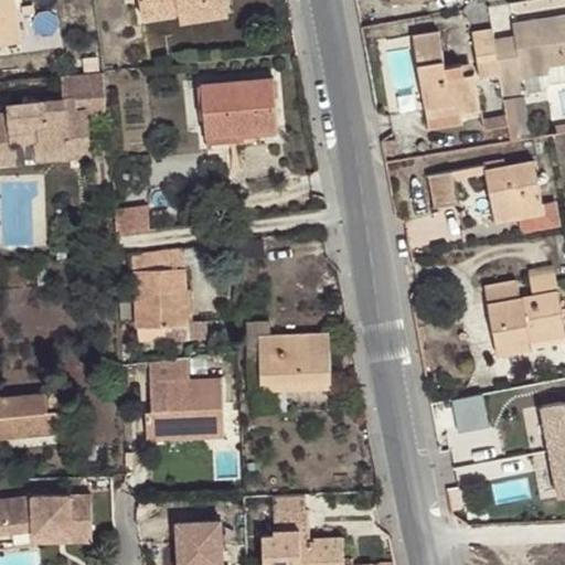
[(0,0),(0,42),(20,39),(13,0),(0,0)]
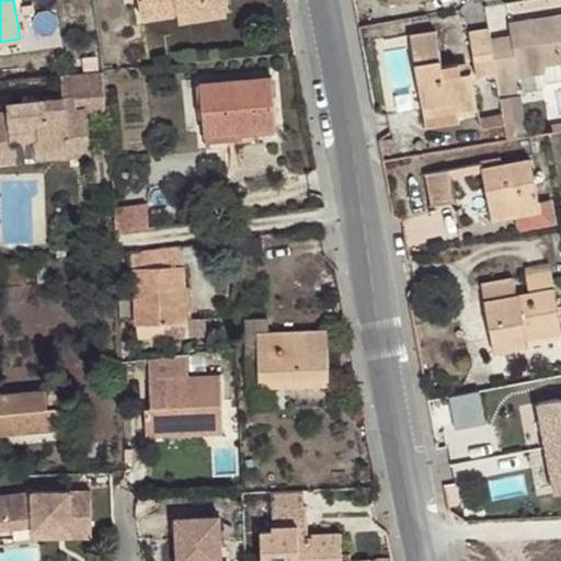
[(139,0),(142,18),(180,11),(179,8),(209,2),(208,0),(139,0)]
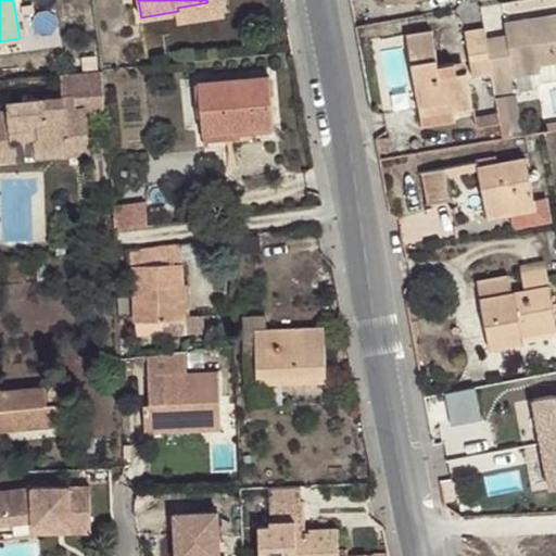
[(177,8),(178,11),(179,22),(223,13),(220,0),(206,0),(207,2),(177,8)]
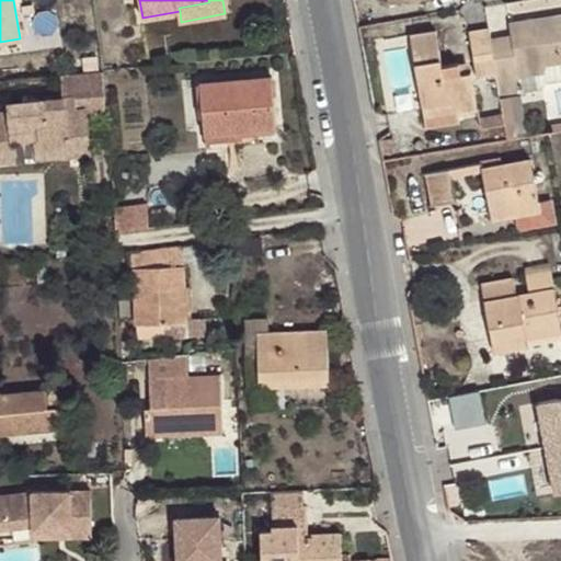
[(500,95),(510,93),(521,91),(517,68),(545,64),(560,60),(560,15),(511,24),(512,34),(514,50),(493,54),(496,72),(497,81),(500,95)]
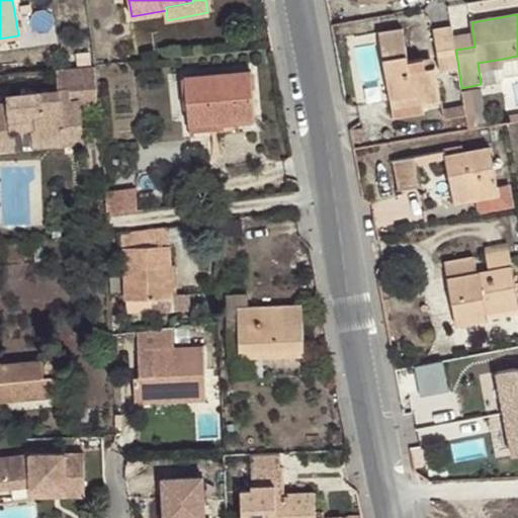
[(452,34),(451,25),(433,28),(438,55),(408,61),(403,28),(379,31),(391,101),(420,96),(421,104),(440,101),(435,68),(441,68),(440,71),(448,69),(458,67),(455,50),(452,34)]
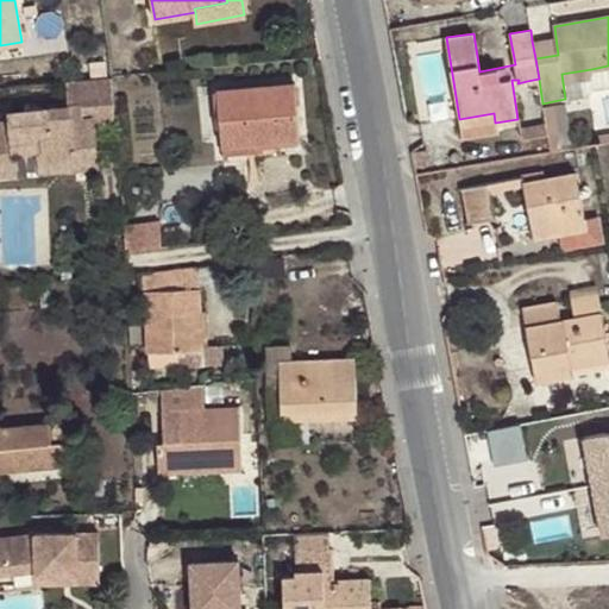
[(100,45),(108,44),(107,33),(99,35),(100,45)]
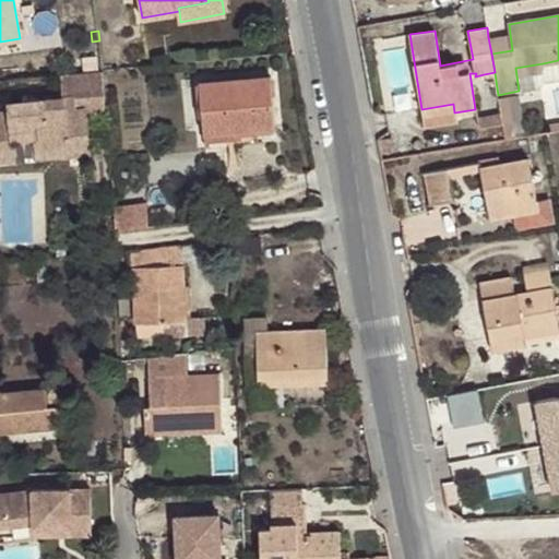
[(510,34),(488,37),(491,54),(512,50),(510,34)]
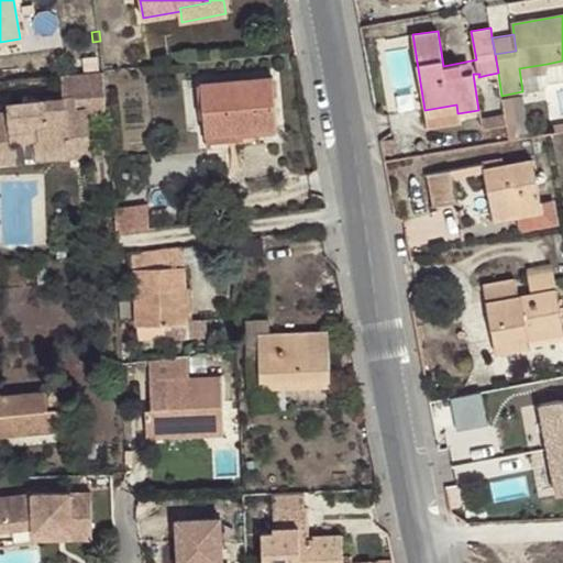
[(97,56),(83,57),(85,69),(98,68),(97,56)]
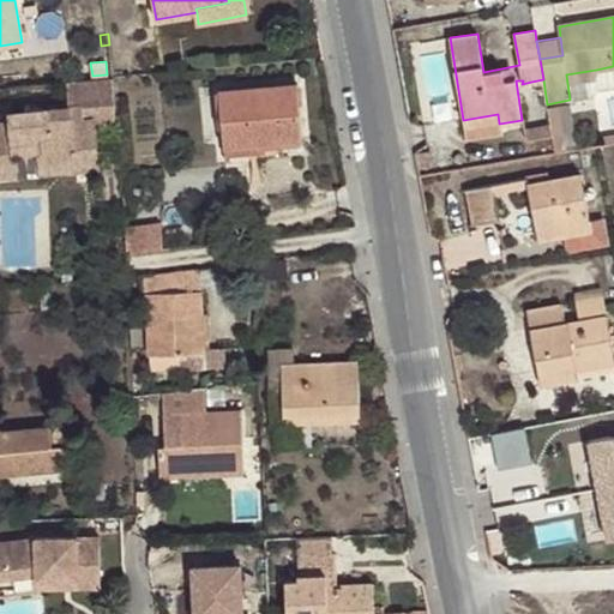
[(566,74),(570,100),(594,96),(599,90),(596,70),(566,74)]
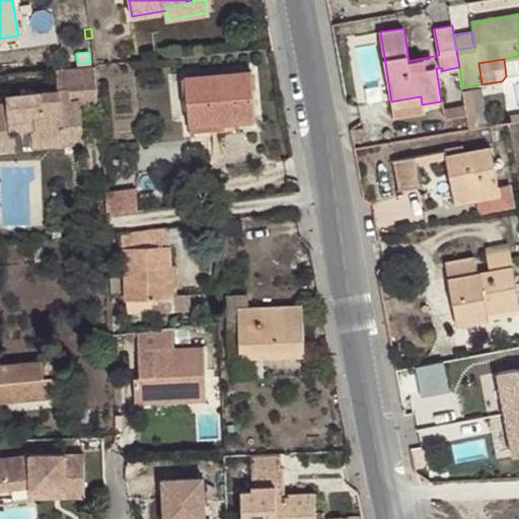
[(96,100),(93,65),(64,67),(65,88),(6,93),(7,102),(0,102),(0,149),(15,148),(13,129),(34,127),(35,135),(63,132),(63,125),(81,124),(80,101),(96,100)]
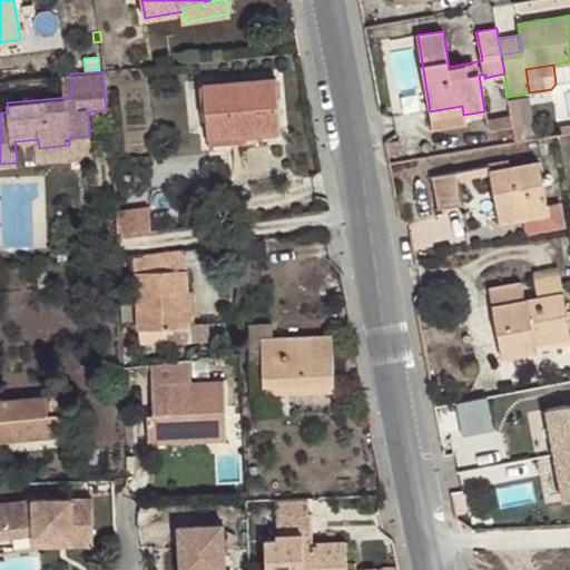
[(495,85),(505,82),(504,74),(493,76),(495,85)]
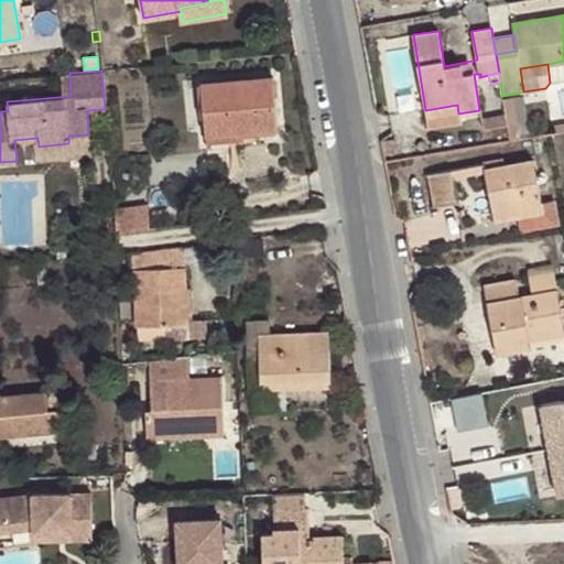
[(201,83),(206,134),(259,130),(278,128),(274,76),(201,83)]
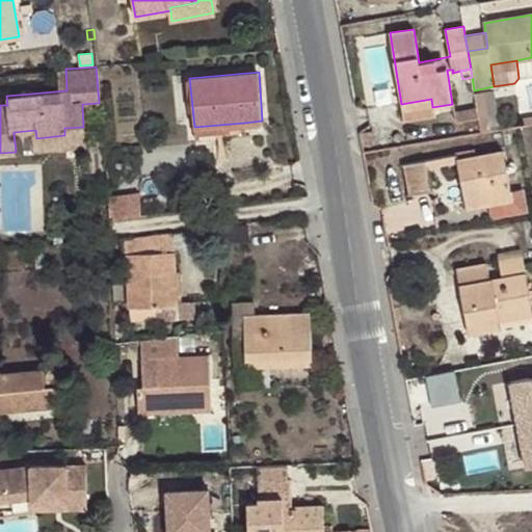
[(480,132),(490,131),(483,88),(474,90),(476,105),(478,116),(480,132)]
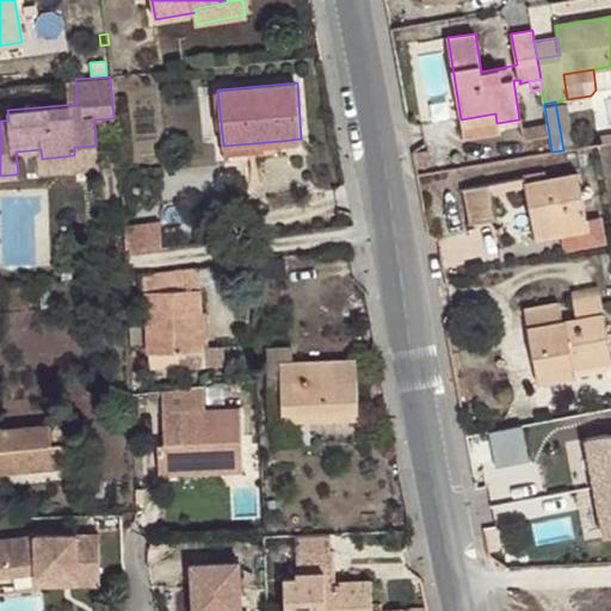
[(495,113),(461,119),(462,129),(497,123),(495,113)]
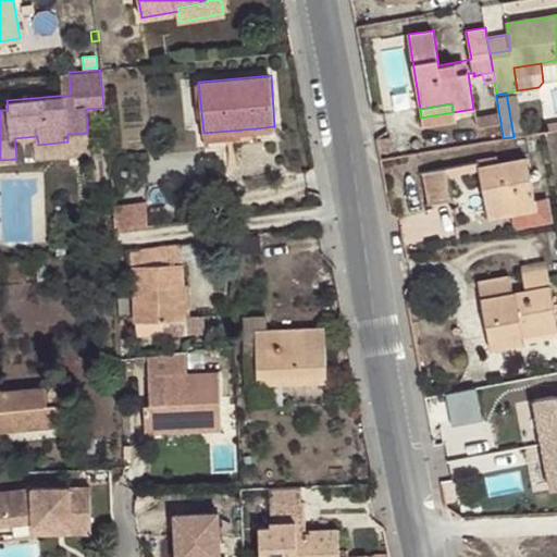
[(478,126),(500,122),(498,110),(475,114),(478,126)]
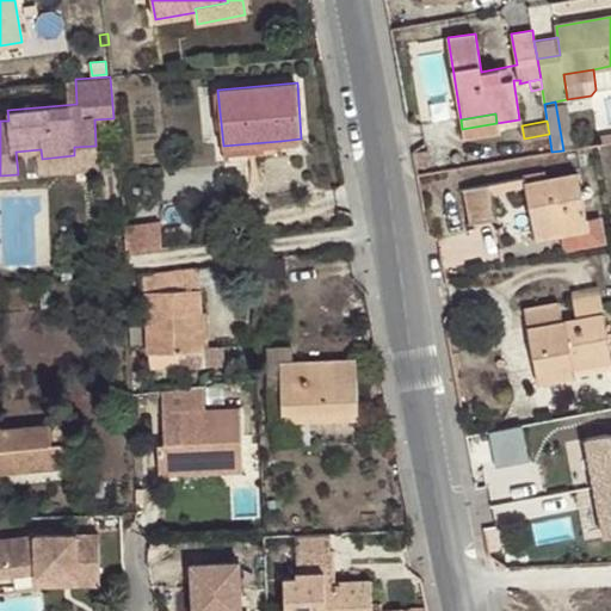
[(610,133),(600,135),(602,143),(610,142),(610,133)]
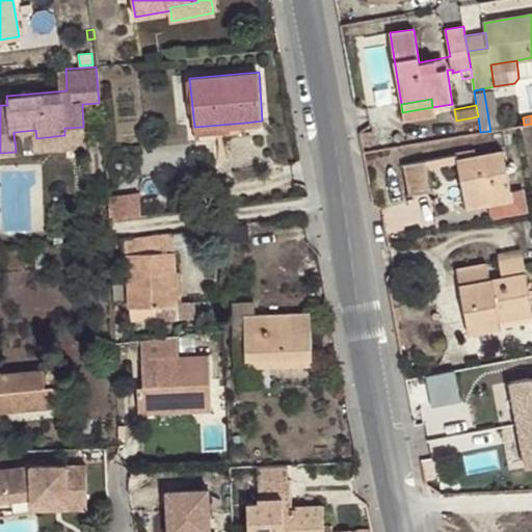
[(244,123),(194,127),(195,139),(245,134),(244,123)]
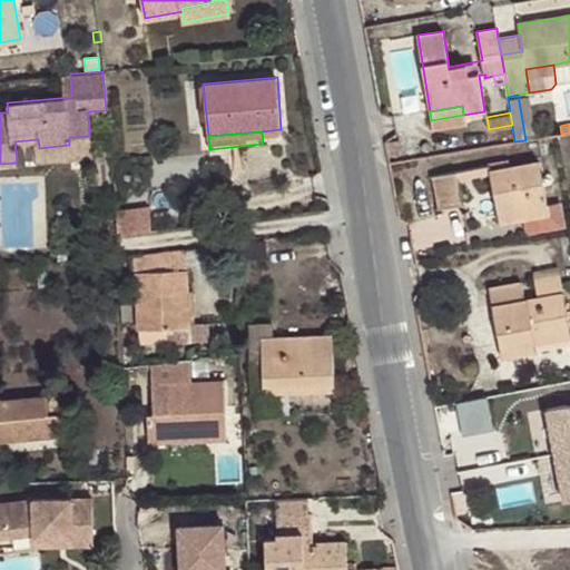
[(90,155),(89,136),(69,137),(69,145),(39,148),(40,160),(90,155)]
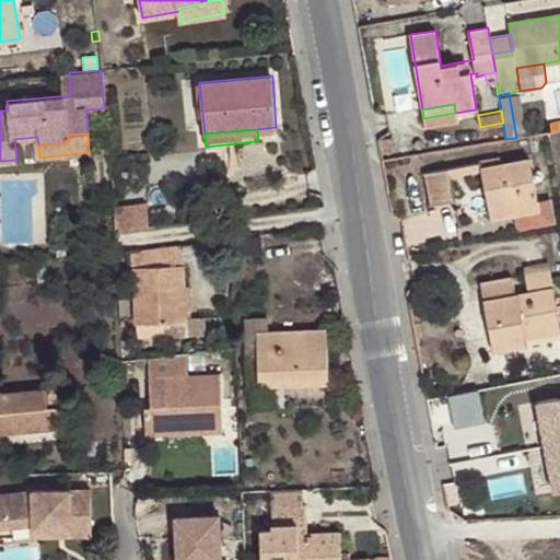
[(14,139),(16,160),(39,158),(38,146),(37,137),(14,139)]
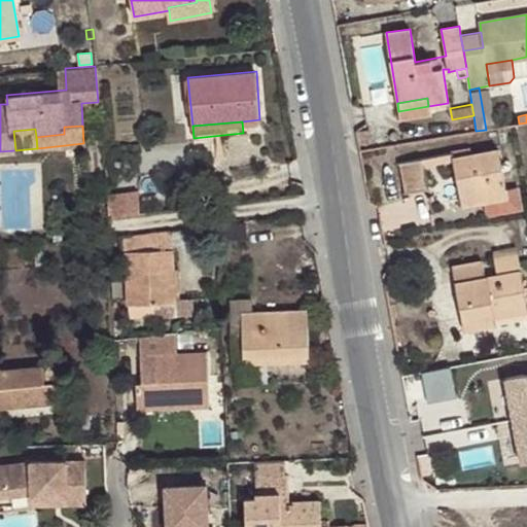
[(356,132),(358,144),(371,142),(369,130),(356,132)]
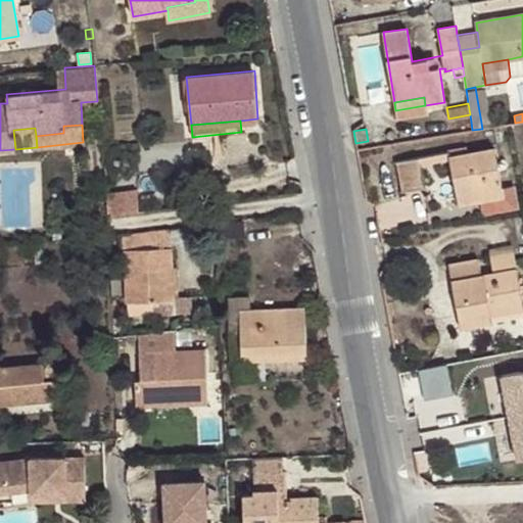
[(448,149),(448,151),(449,156),(468,153),(466,145),(448,149)]
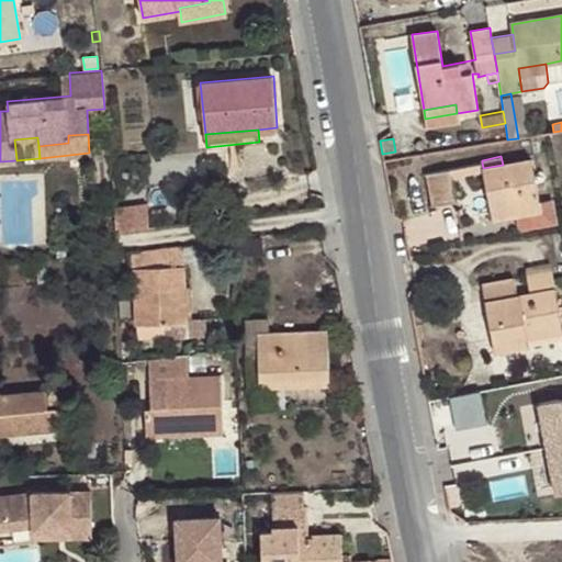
[(483,168),(484,171),(492,218),(517,214),(515,205),(539,201),(531,159),(503,165),(483,168)]
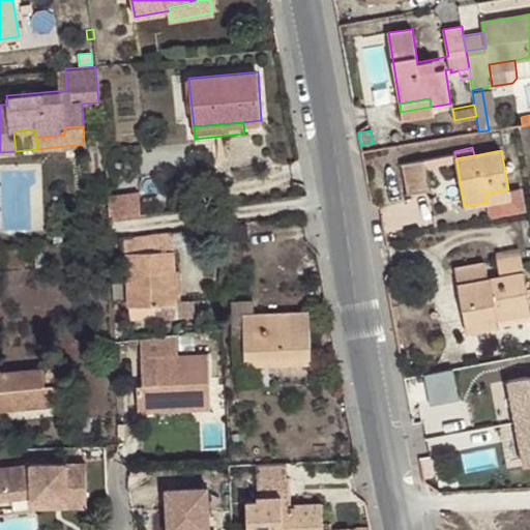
[(454,153),(423,159),(424,167),(457,162),(455,158),(454,153)]
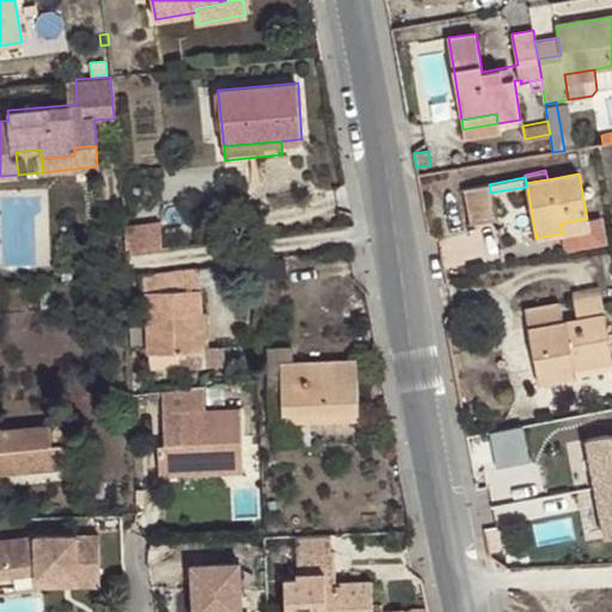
[(490,193),(489,184),(469,188),(473,222),(495,218),(490,193)]
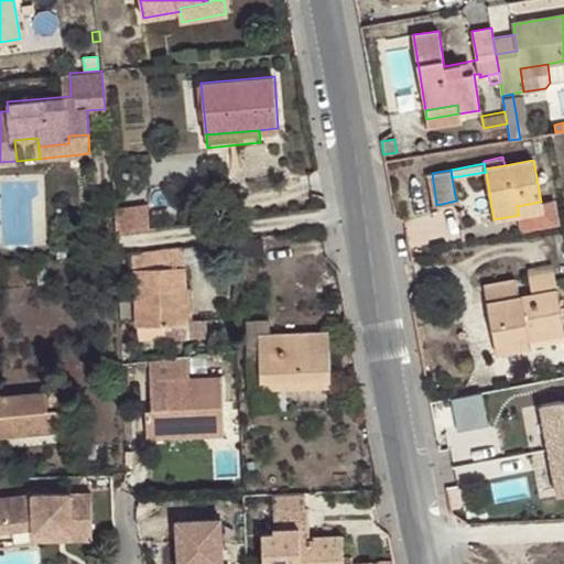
[(517,206),(519,215),(521,229),(557,223),(553,199),(541,202),(517,206)]
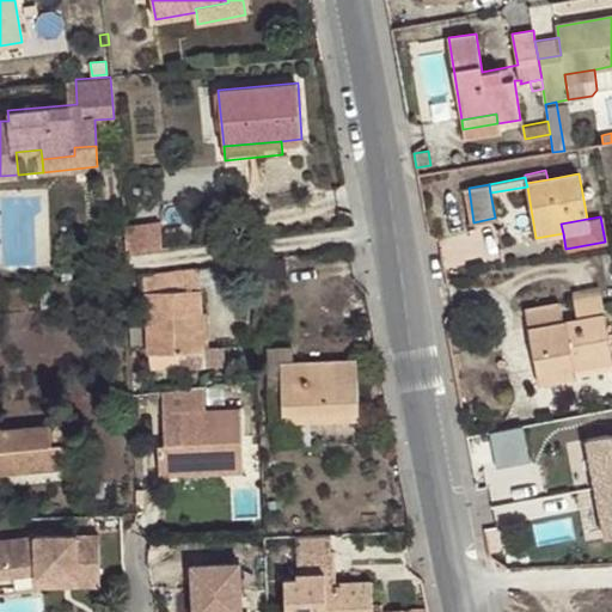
[(160,222),(124,227),(126,252),(163,248),(160,222)]
